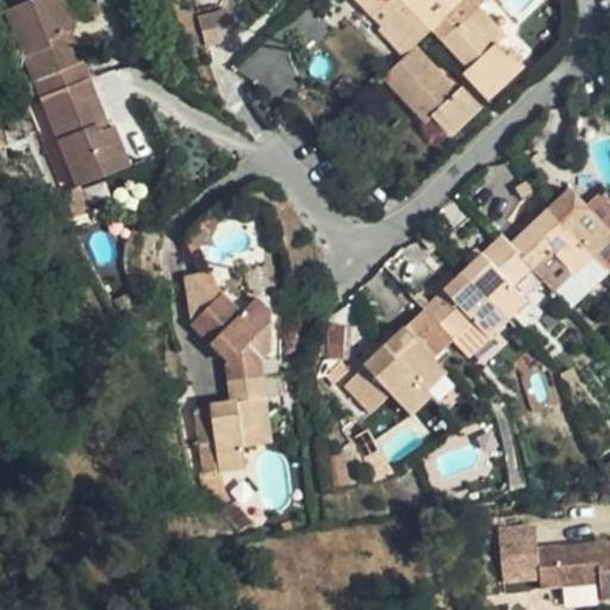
[(60,33),(70,30),(75,27),(63,0),(31,0),(5,12),(78,187),(130,166),(113,126),(110,128),(99,131),(91,112),(101,109),(78,49),(68,54),(60,33)]
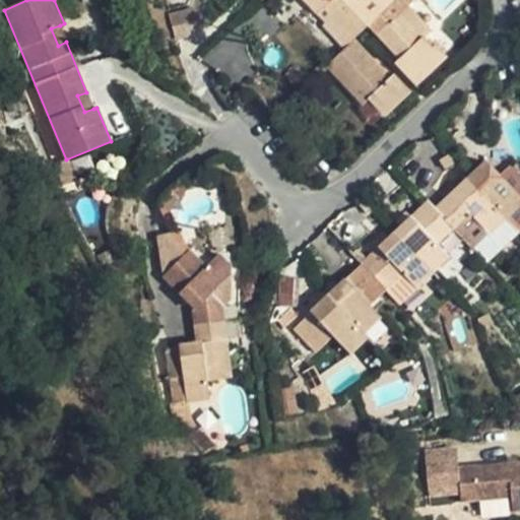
[(306,0),(327,22),(333,16),(354,39),(369,25),(395,0),(306,0)]
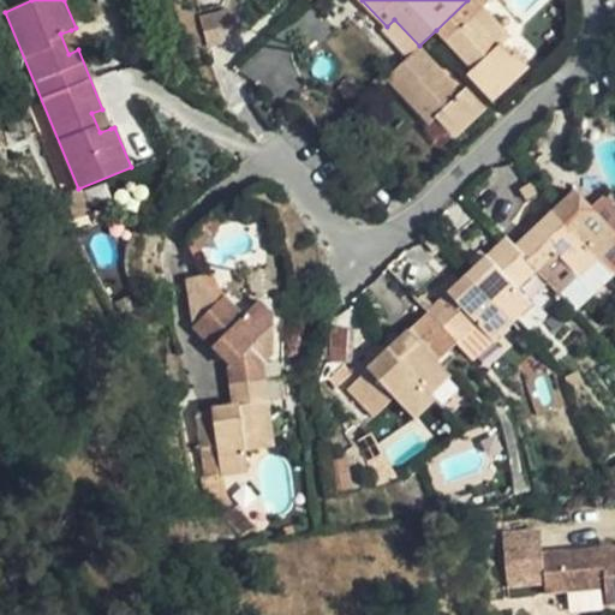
[(489,3),(487,0),(467,0),(436,30),(473,70),(469,75),(494,102),(529,69),(515,55),(512,59),(501,47),(511,37),(483,7),(489,3)]
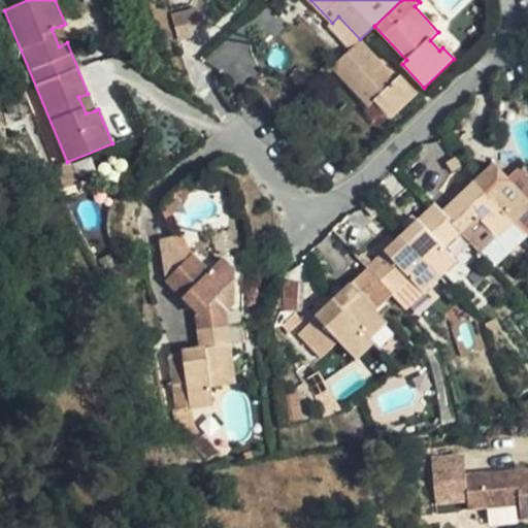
[(199,6),(171,14),(178,42),(206,35),(199,6)]
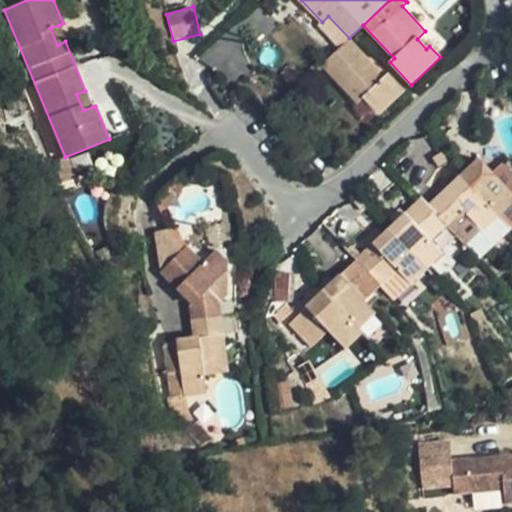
[(338,48),(349,38),(328,16),(322,22),(317,27),(338,48)]
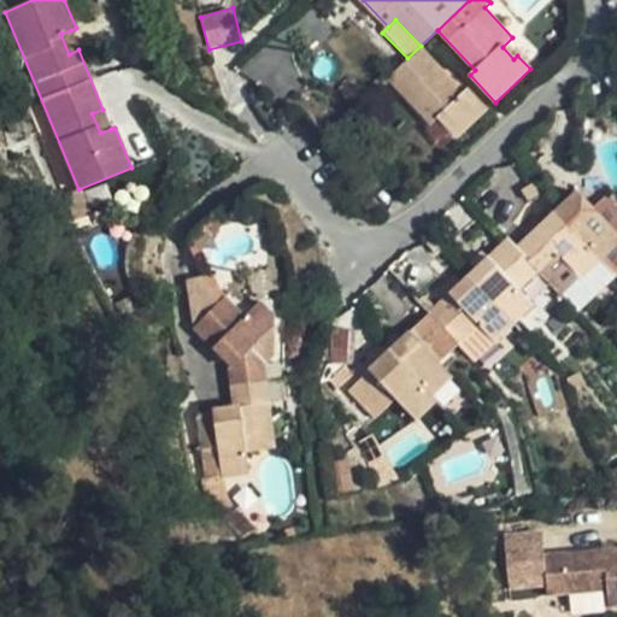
[(80,50),(71,30),(60,34),(69,54),(78,50),(80,50)]
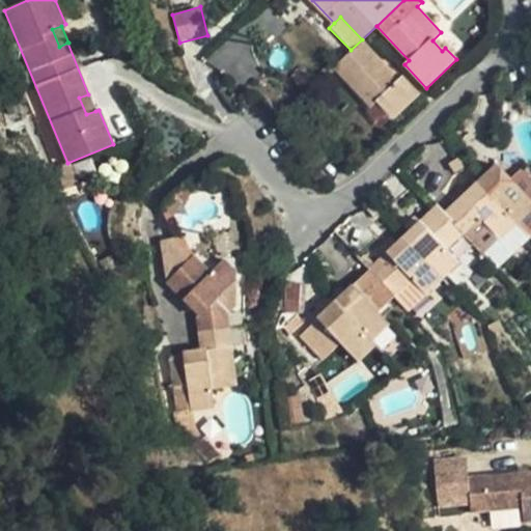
[(362,42),(334,67),(371,107),(378,103),(392,119),(421,93),(404,76),(398,81),(362,42)]
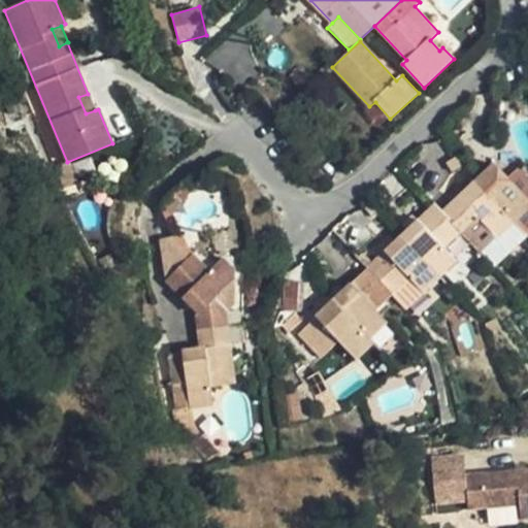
[(95,110),(88,94),(78,97),(86,113),(95,110)]
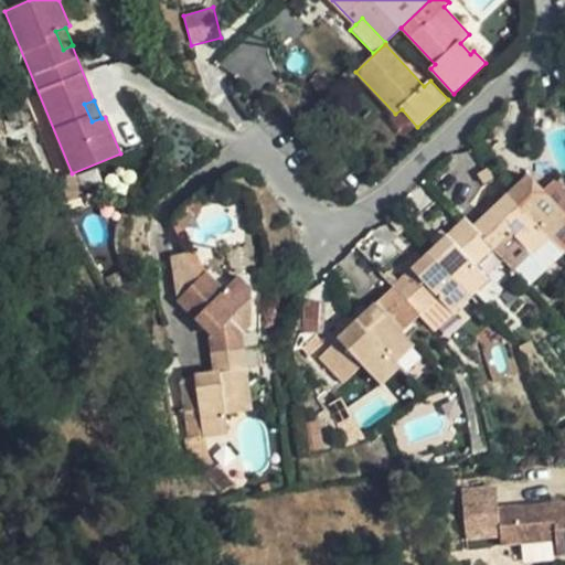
[(564,187),(558,180),(546,193),(530,176),(473,227),(493,248),(511,232),(532,255),(554,235),(564,224),(564,187)]
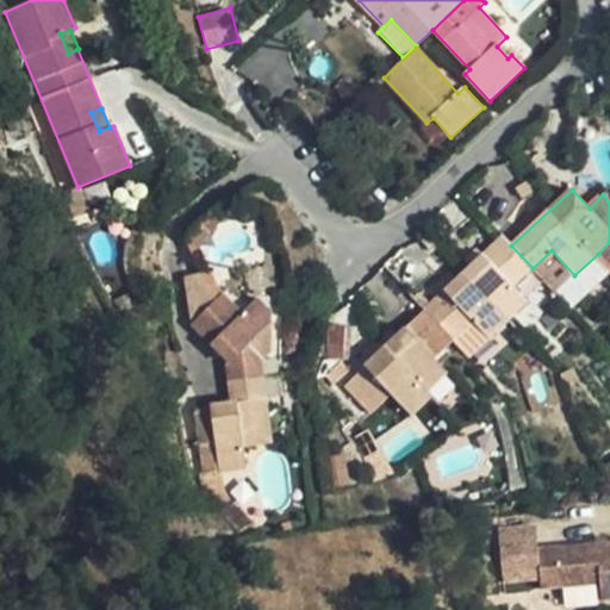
[(224,221),(215,211),(201,225),(211,234),(224,221)]
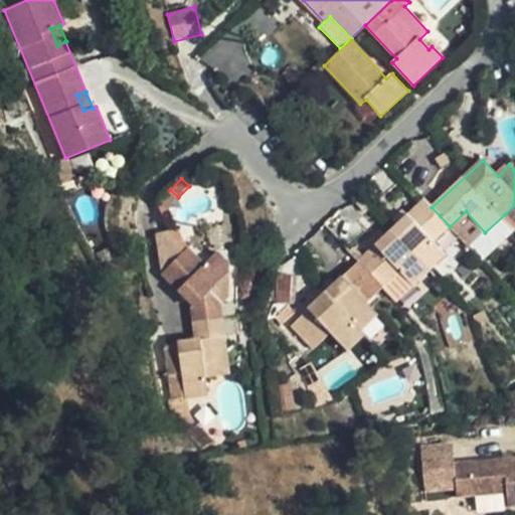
[(177,199),(168,193),(162,200),(160,203),(169,209),(177,199)]
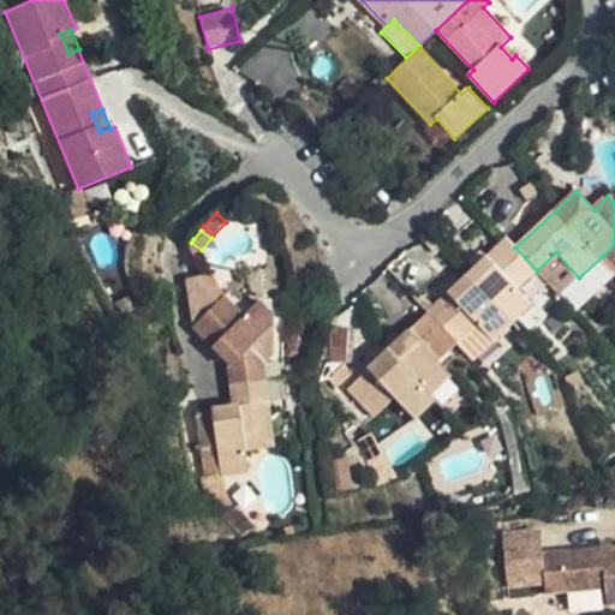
[(476,269),(469,275),(513,323),(532,304),(518,288),(537,270),(515,248),(508,239),(488,257),(476,269)]
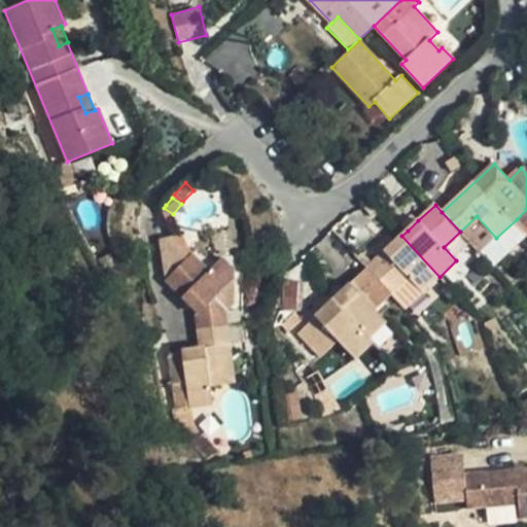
[(526,209),(517,219),(526,230),(526,209)]
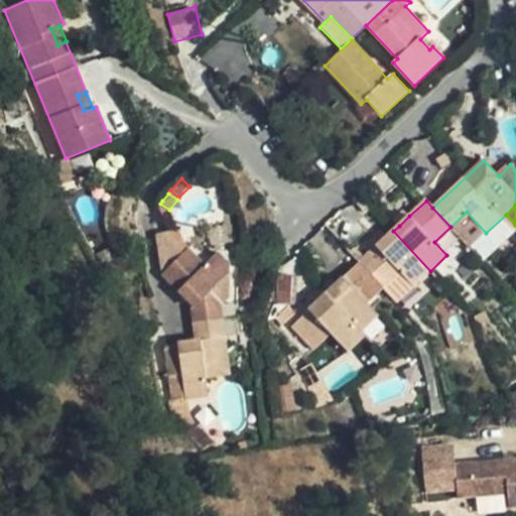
[(393,220),(399,226),(409,216),(403,210),(393,220)]
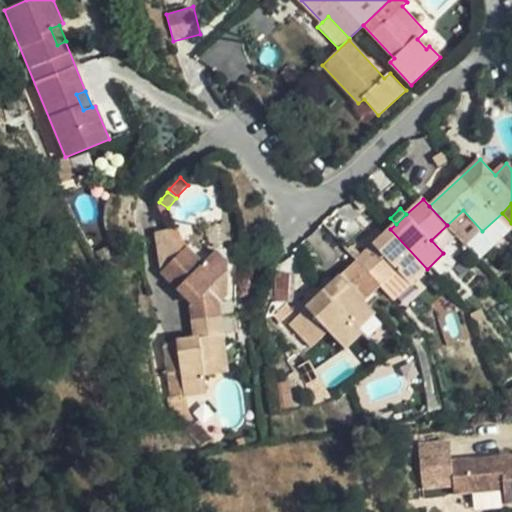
[(494,243),(482,231),(463,210),(447,225),(479,258),(494,243)]
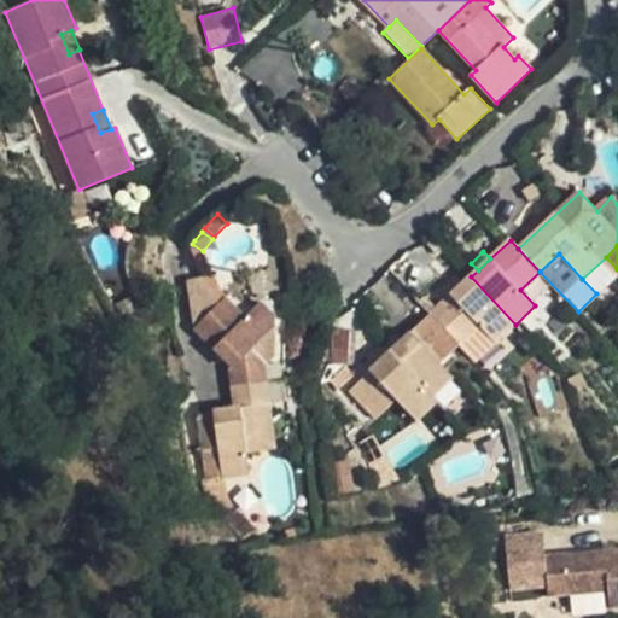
[(617,278),(617,269),(606,257),(582,279),(596,293),(599,296),(617,278)]
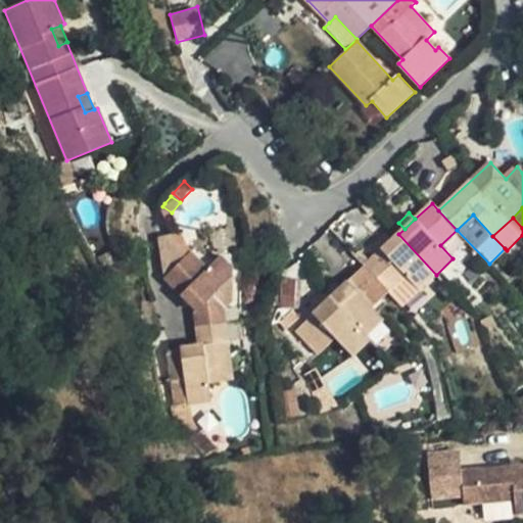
[(398,234),(392,240),(381,250),(366,266),(390,292),(407,276),(420,290),(436,275),(398,234)]
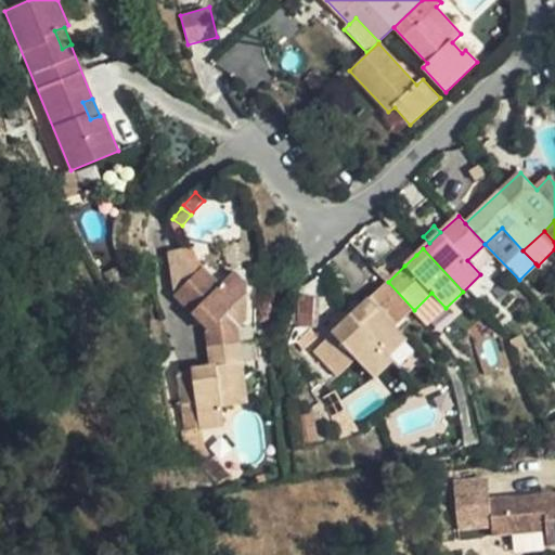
[(404,266),(416,255),(410,248),(398,259),(404,266)]
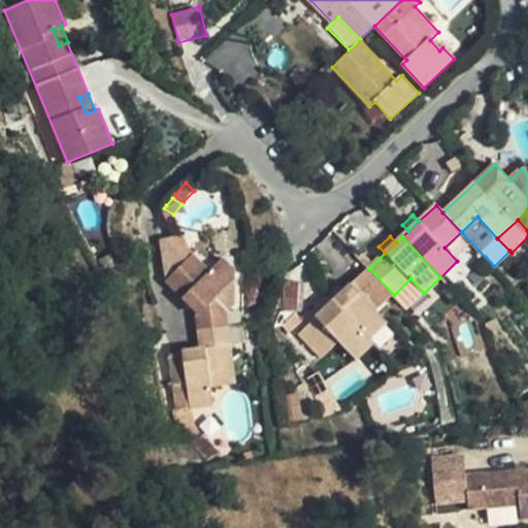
[(190,402),(191,409),(215,405),(211,386),(236,383),(226,312),(235,304),(235,270),(224,258),(209,271),(193,255),(179,267),(176,245),(161,248),(166,281),(188,302),(192,307),(200,315),(199,317),(203,349),(183,352),(188,385),(190,402)]
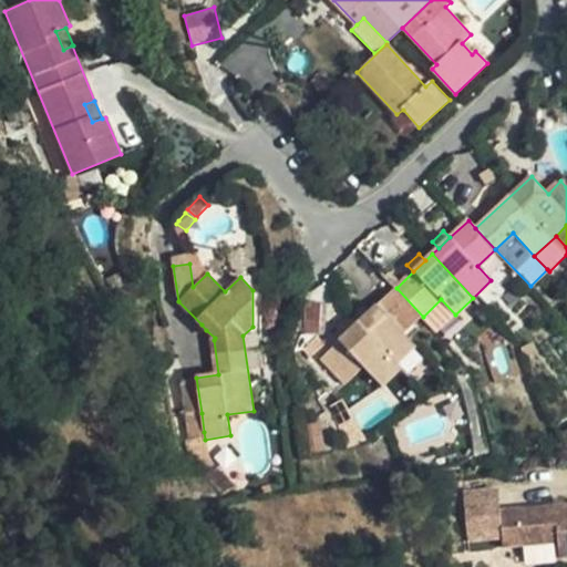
[(397,288),(370,312),(359,322),(399,364),(418,348),(404,333),(423,317),(397,288)]
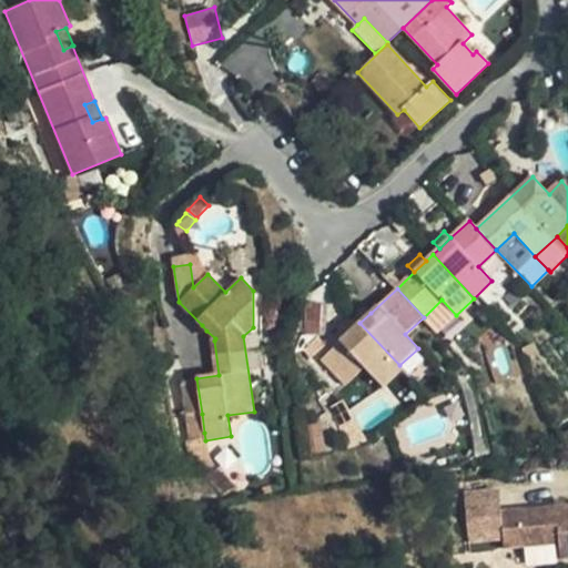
[(458,317),(456,315),(442,300),(424,317),(439,335),(458,317)]
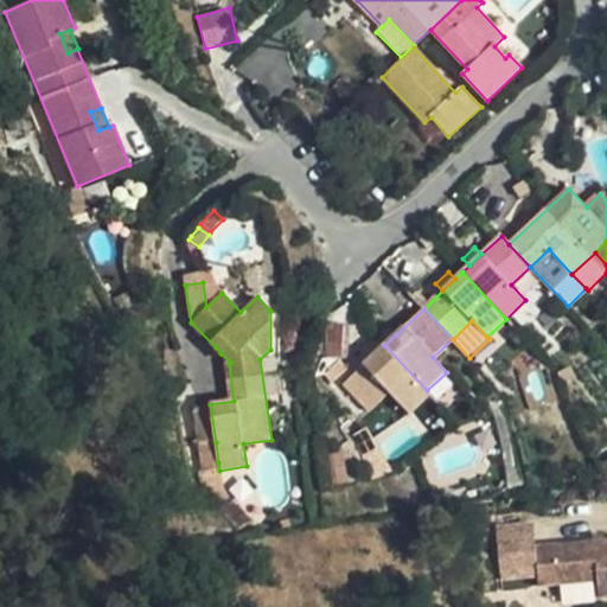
[(321,355),(340,357),(344,323),(325,321),(321,355)]
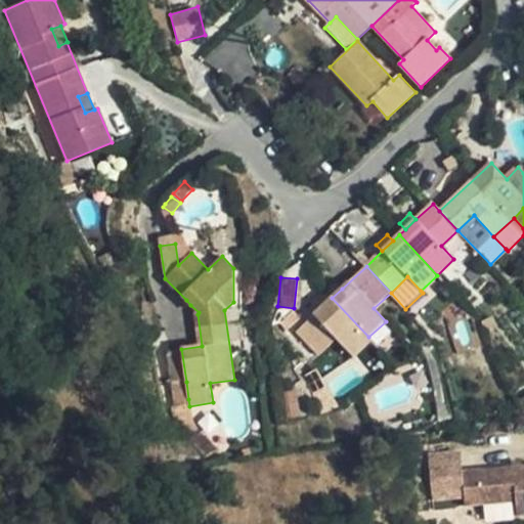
[(332,298),(342,289),(336,282),(326,292),(332,298)]
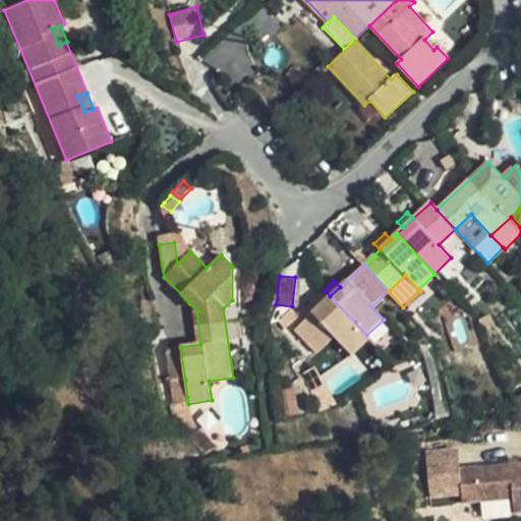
[(366,335),(330,296),(322,304),(294,329),(317,353),(335,337),(351,355),(352,354),(369,338),(366,335)]
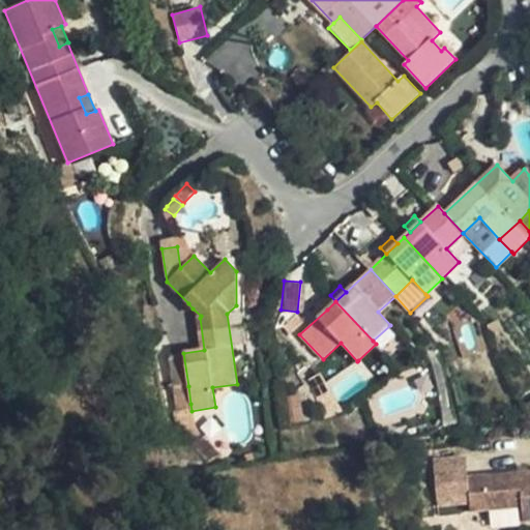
[(188,303),(184,306),(189,312),(193,308),(188,303)]
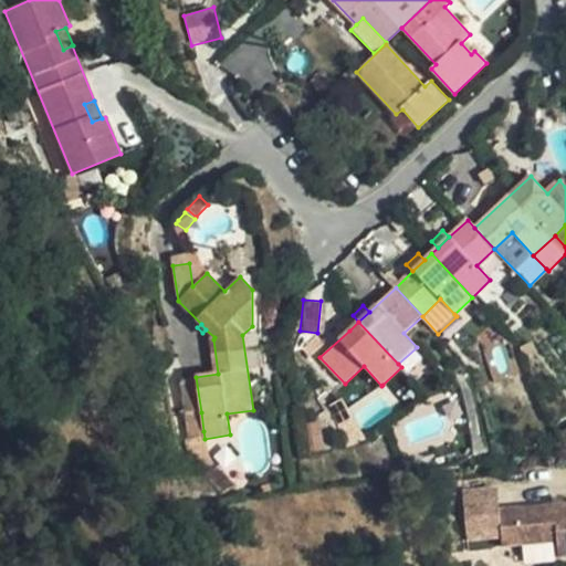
[(186,415),(188,433),(203,431),(201,412),(186,415)]
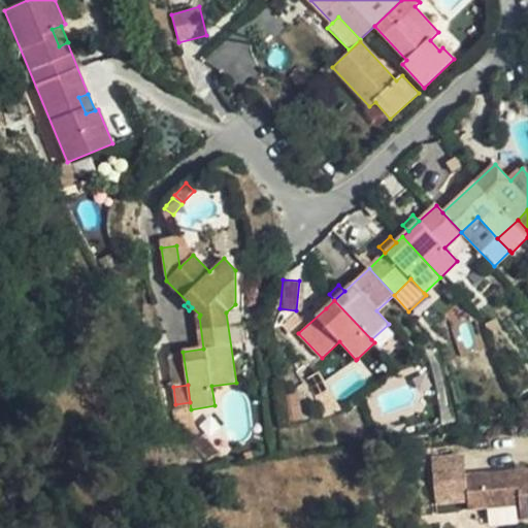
[(527,471),(470,482),(476,516),(527,506),(527,507),(527,471)]
